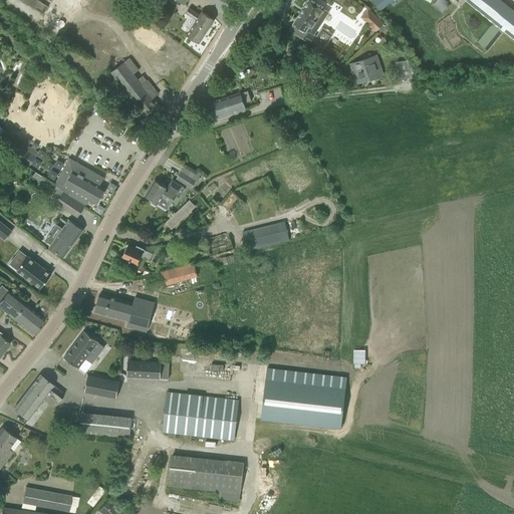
[(38,0),(21,0),(43,14),(48,7),(38,0)]
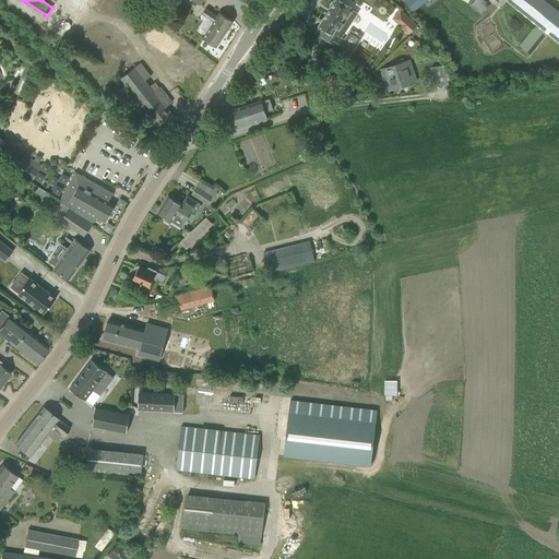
[(353,46),(341,38),(356,13),(348,8),(349,7),(340,0),(334,0),(319,25),(335,36),(331,43),(347,54),(353,46)]
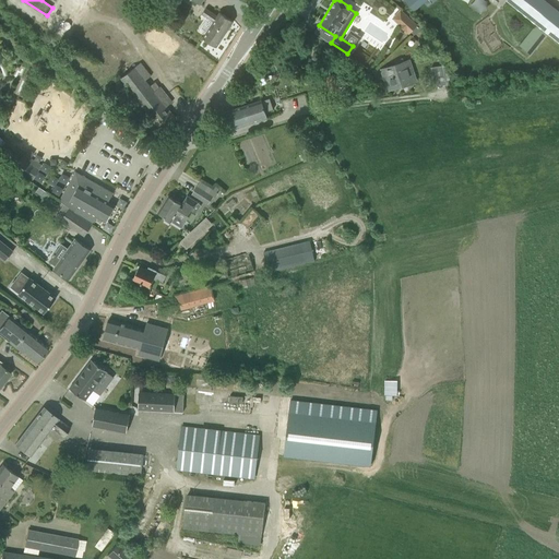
[(423,1),(427,7),(433,0),(405,0),(414,9),(423,1)]
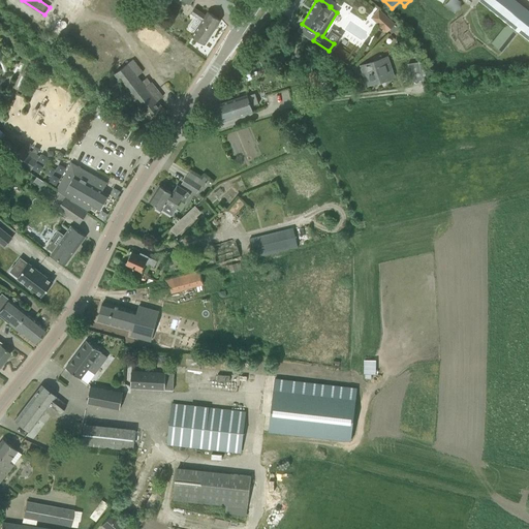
[(528,11),(514,0),(480,0),(507,22),(491,43),(501,52),(518,30),(528,38),(528,11)]
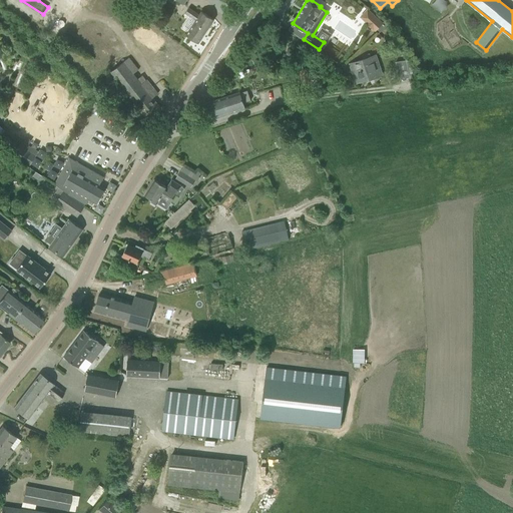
[(198,43),(213,19),(201,11),(199,14),(189,7),(185,12),(196,20),(186,35),(198,43)]
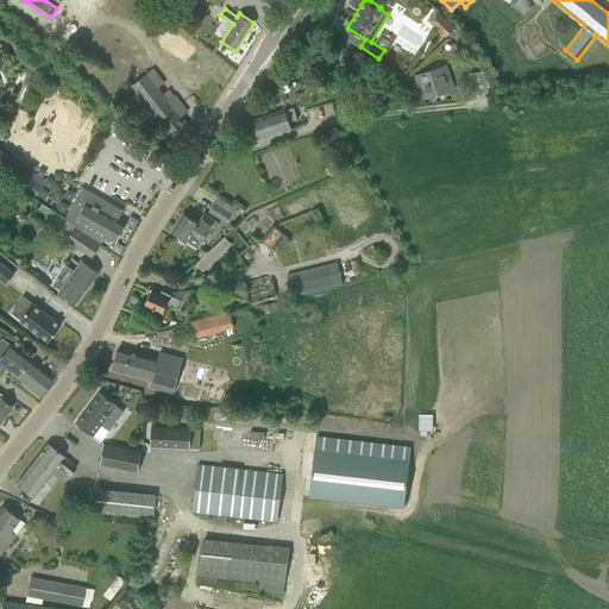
[(446,36),(453,26),(435,10),(428,19),(446,36)]
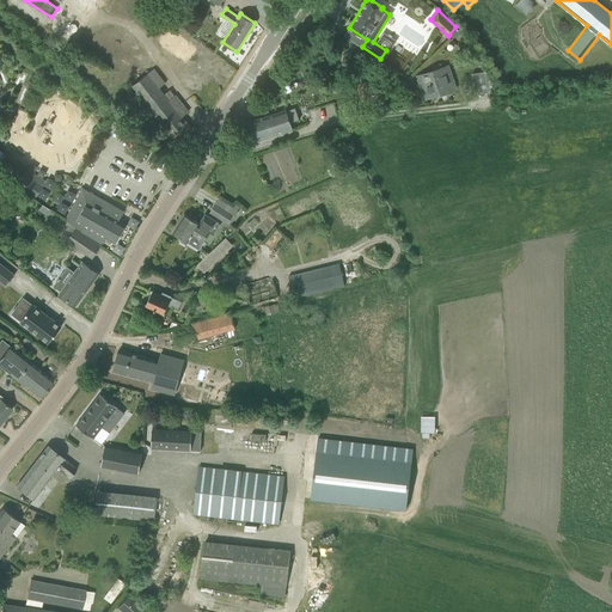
[(138,42),(122,30),(114,42),(129,54),(138,42)]
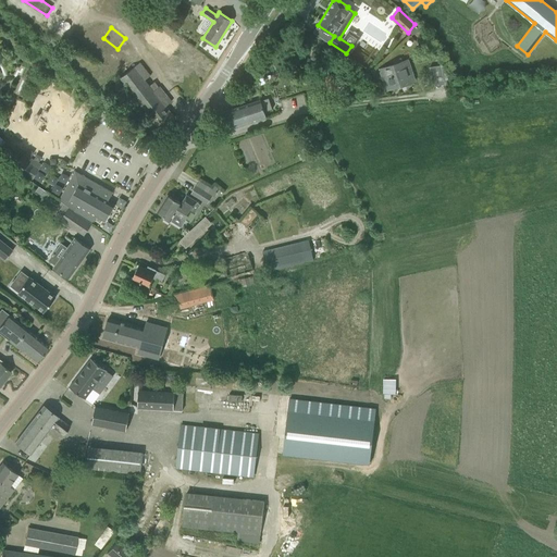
[(172,40),(161,54),(186,72),(196,58),(186,51),(190,47),(184,41),(180,47),(172,40)]
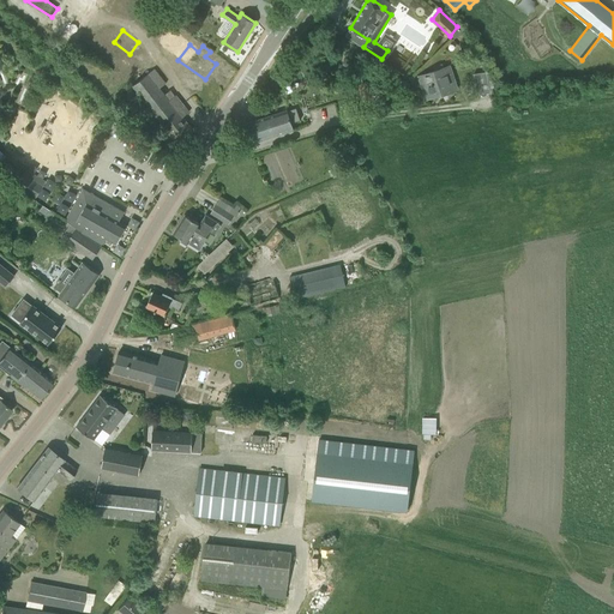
[(446,66),(444,67),(443,64),(434,67),(435,71),(419,76),(426,98),(451,91),(446,76),(450,74),(446,66)]
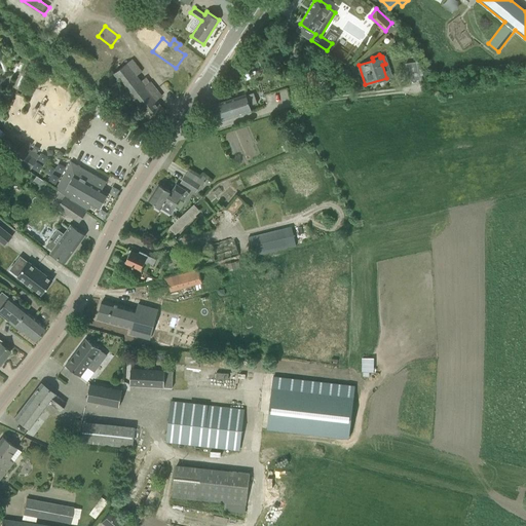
[(133,59),(113,74),(150,121),(164,110),(156,100),(161,96),(150,81),(146,85),(138,75),(143,71),(133,59)]
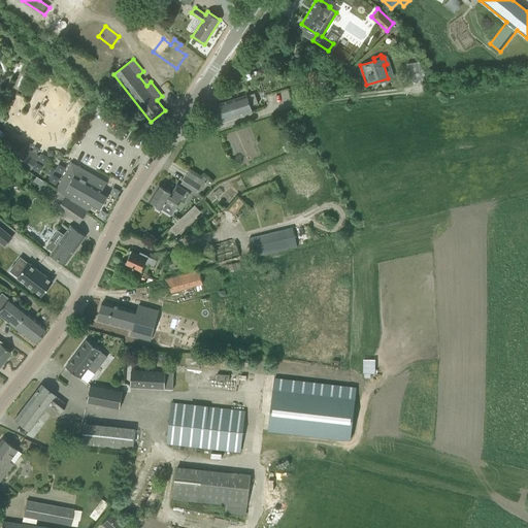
[(419,61),(406,63),(408,70),(421,68),(419,61)]
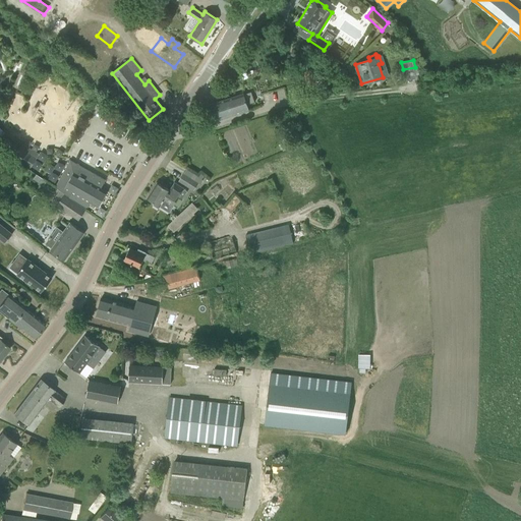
[(315,85),(310,69),(302,72),(307,89),(315,85)]
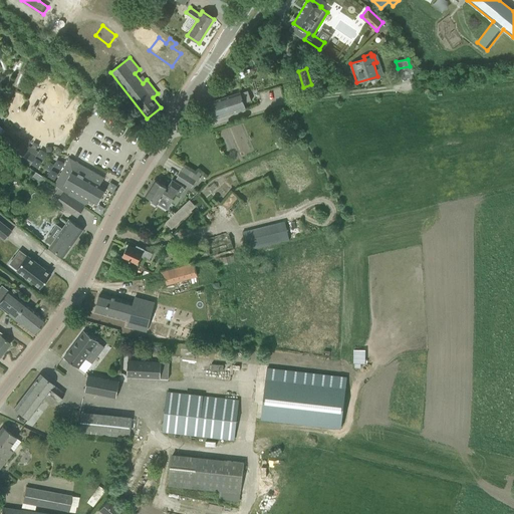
[(204,103),(209,119),(246,108),(241,92),(204,103)]
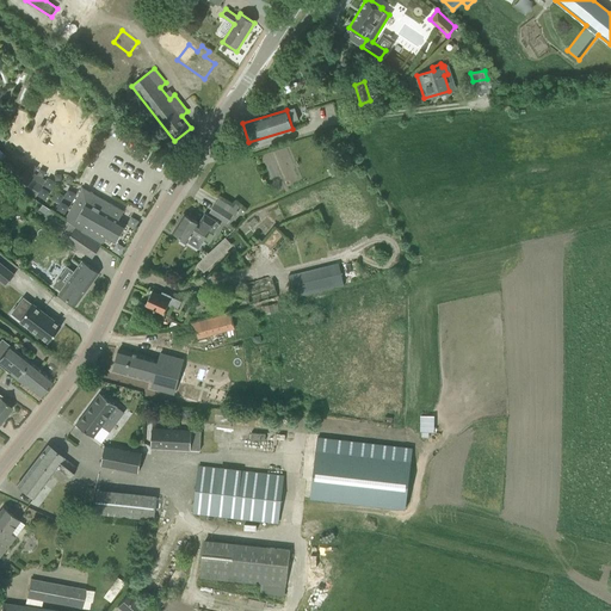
[(328,168),(332,177),(353,168),(349,155),(341,159),(343,164),(328,168)]
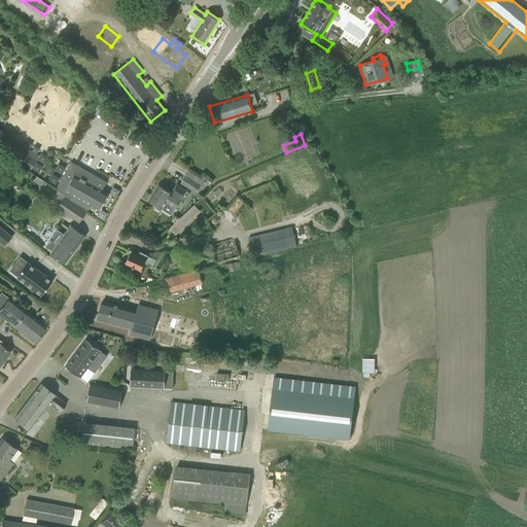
[(19,159),(34,167),(41,154),(26,145),(19,159)]
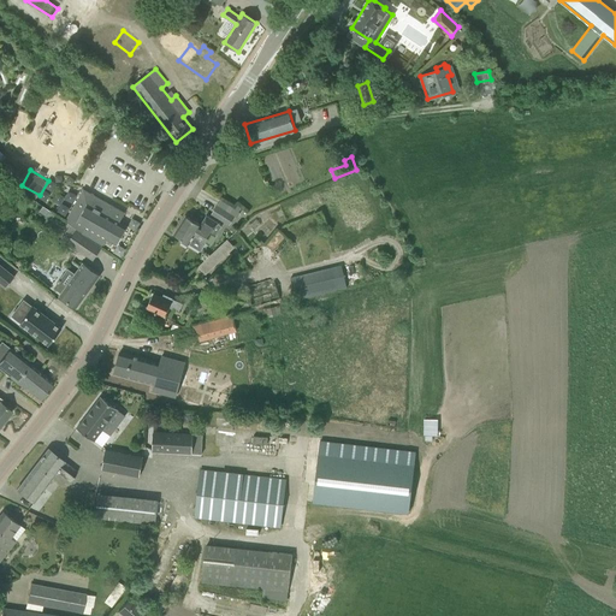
[(114,219),(119,211),(83,189),(67,217),(86,227),(82,232),(104,243),(106,238),(117,244),(126,226),(114,219)]
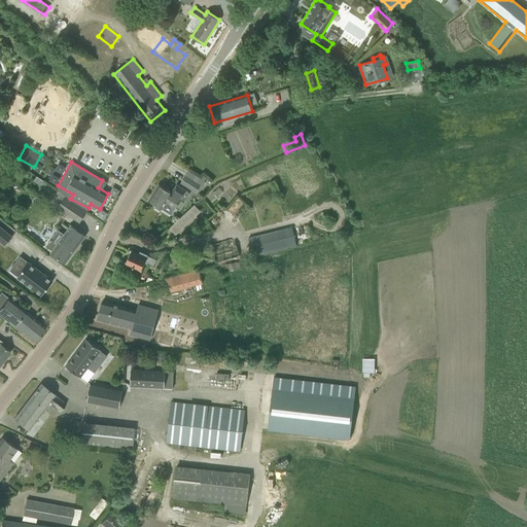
[(354,183),(348,173),(338,179),(345,189),(354,183)]
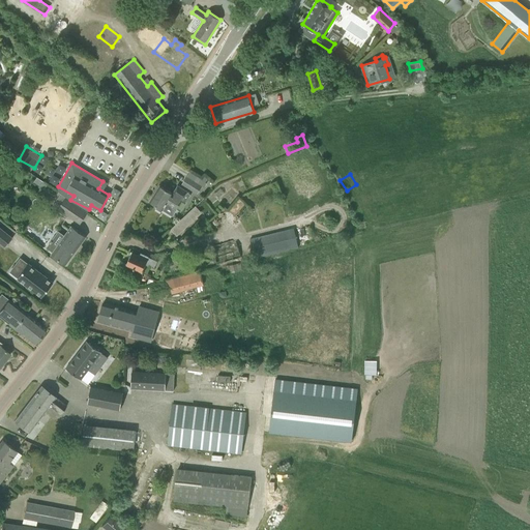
[(186,177),(182,184),(190,189),(197,194),(202,186),(186,177)]
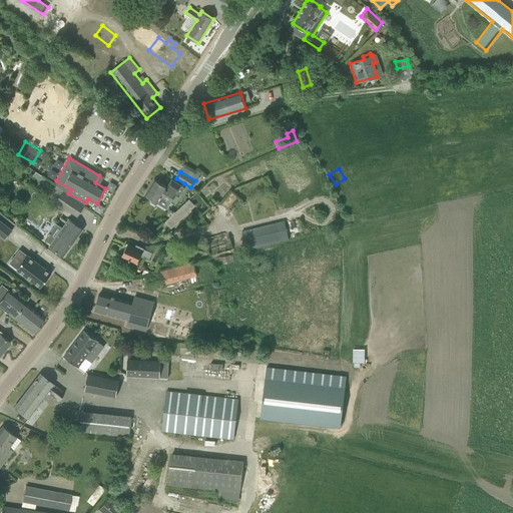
[(179,195),(184,188),(180,186),(181,185),(171,179),(166,187),(154,179),(144,194),(151,199),(150,201),(155,204),(161,196),(170,202),(174,195),(179,198),(180,195),(179,195)]
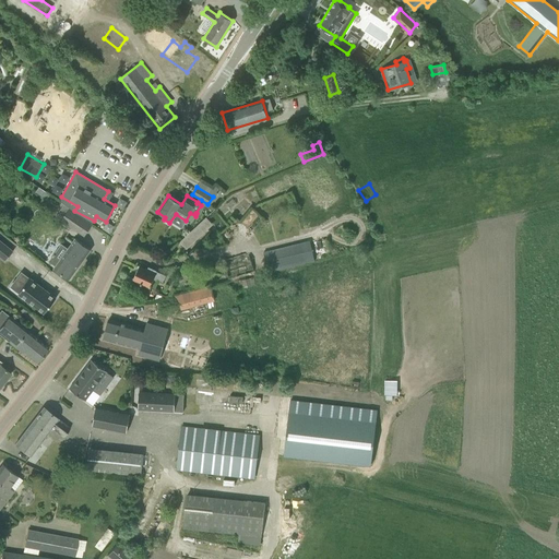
[(84,236),(93,224),(69,207),(60,221),(84,236)]
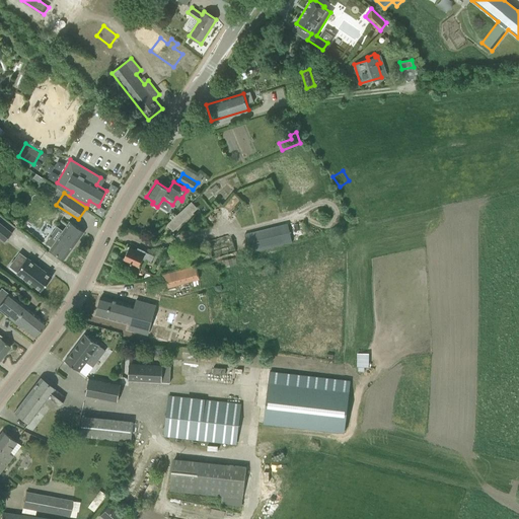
[(167,224),(173,231),(190,216),(190,215),(199,208),(193,201),(167,224)]
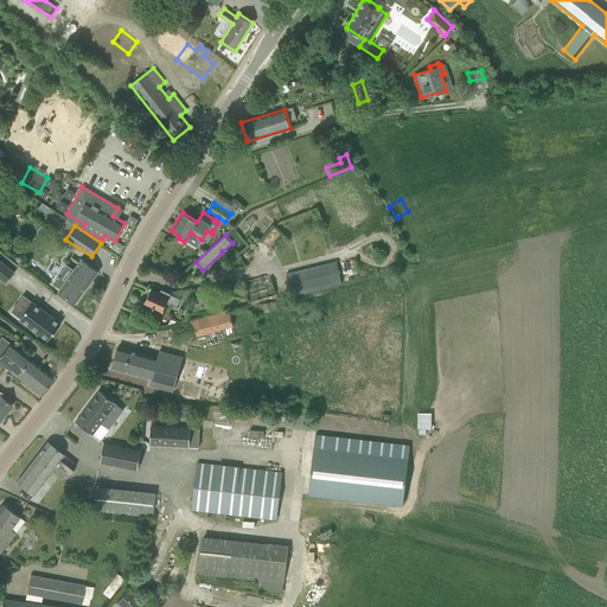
[(0,250),(0,269),(6,275),(16,263),(0,250)]
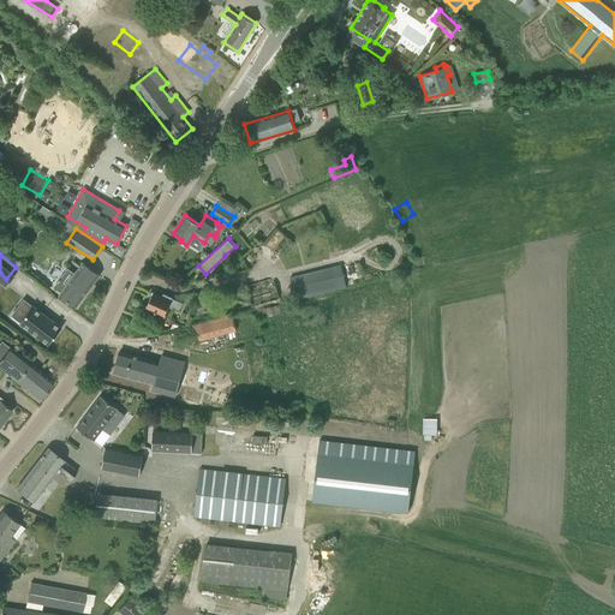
[(76,306),(99,275),(83,262),(59,294),(76,306)]
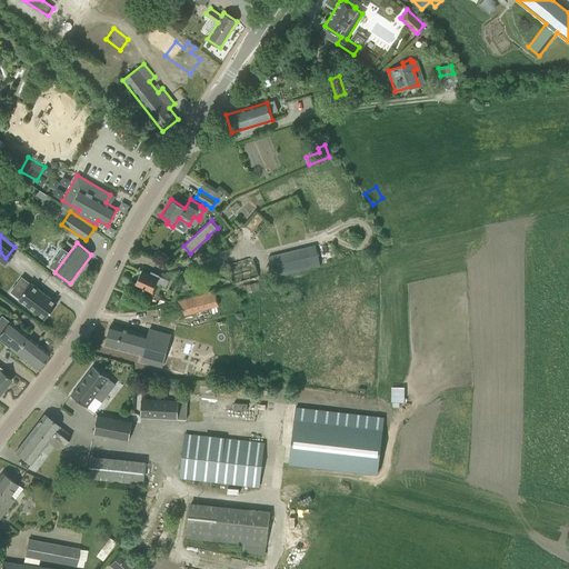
[(268,257),(272,275),(320,262),(316,246),(268,257)]
